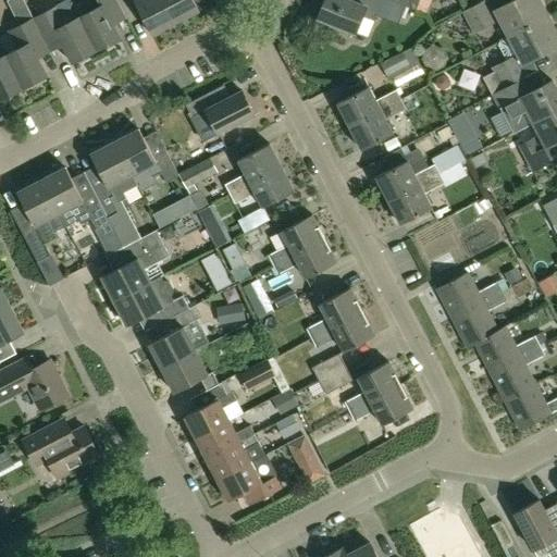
[(121,8),(115,0),(85,0),(85,1),(74,7),(97,51),(121,39),(108,14),(121,8)]
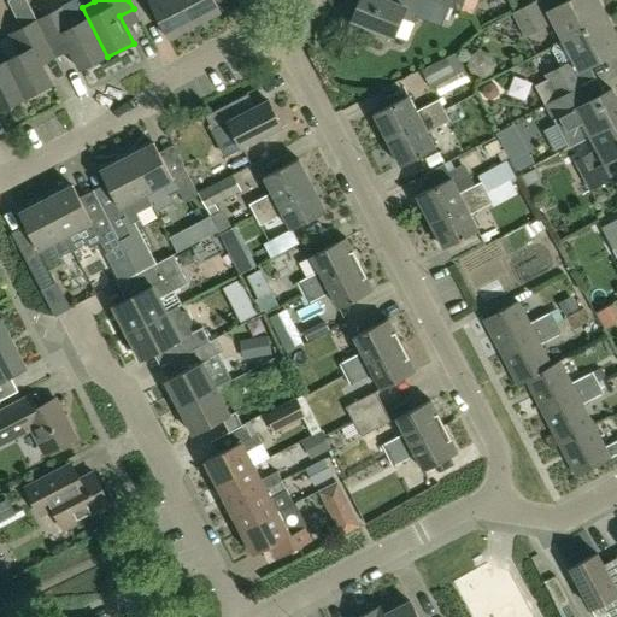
[(194,27),(180,0),(153,0),(150,3),(148,0),(128,0),(134,9),(140,22),(156,15),(169,40),(194,27)]
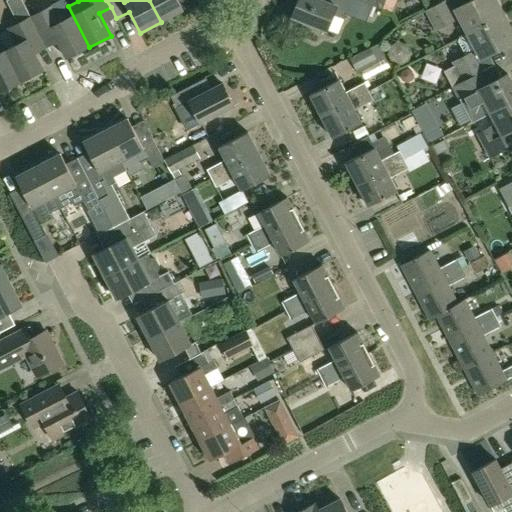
[(149,0),(161,22),(183,11),(176,0),(149,0)]
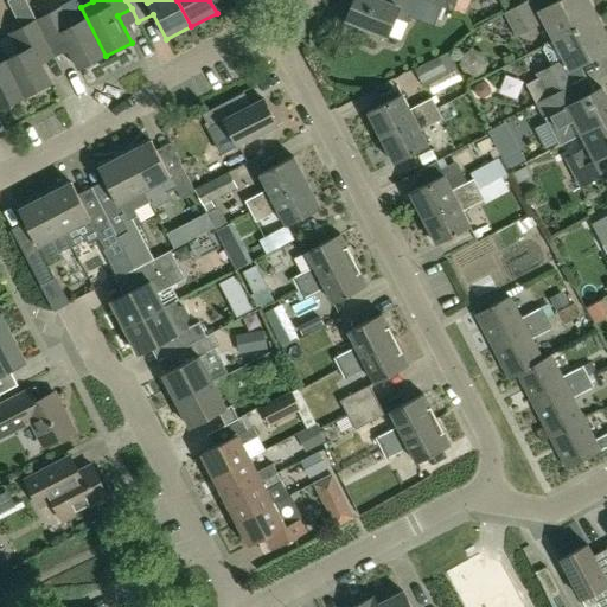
[(446,10),(423,0),(384,0),(384,1),(381,0),(355,0),(347,20),(388,37),(396,18),(410,24),(413,19),(433,27),(436,20),(441,23),(446,10)]
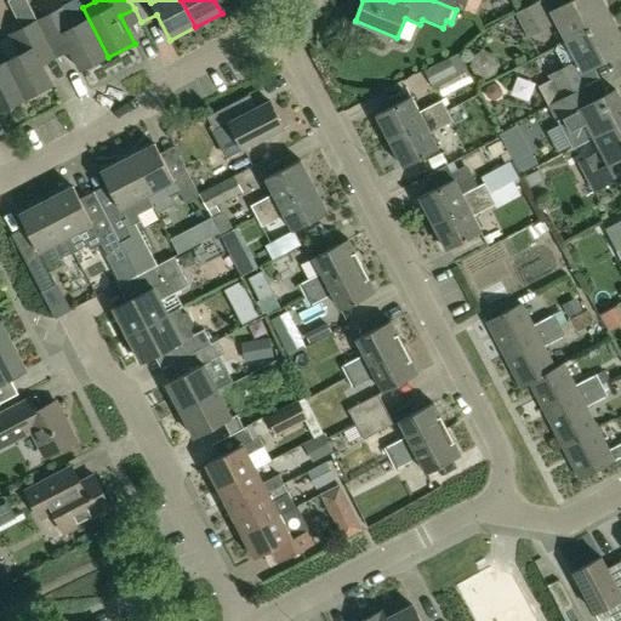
[(433,0),(456,10),(462,11),(467,0),(433,0)]
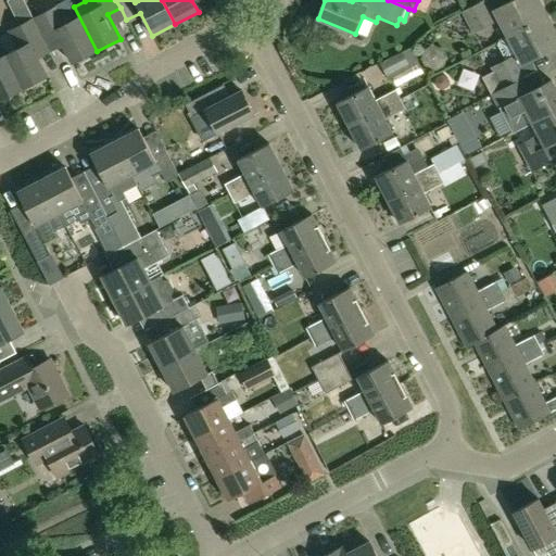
[(498,20),(507,37),(546,17),(536,0),(514,0),(495,10),(490,0),(484,0),(463,12),(474,33),(498,20)]
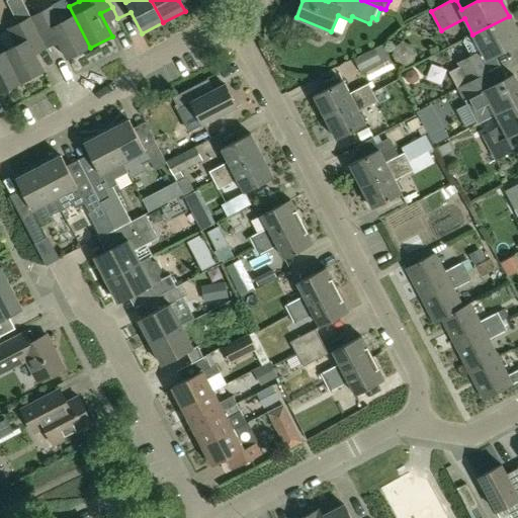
[(90,48),(69,6),(68,7),(74,17),(63,23),(55,7),(31,19),(44,44),(56,37),(68,60),(90,48)]
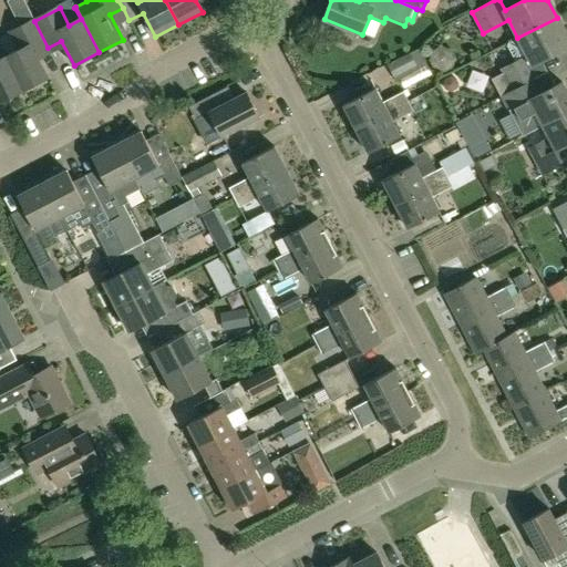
[(566,47),(566,35),(557,18),(517,38),(527,55),(502,69),(504,73),(493,80),(502,96),(529,82),(540,76),(534,64),(566,47)]
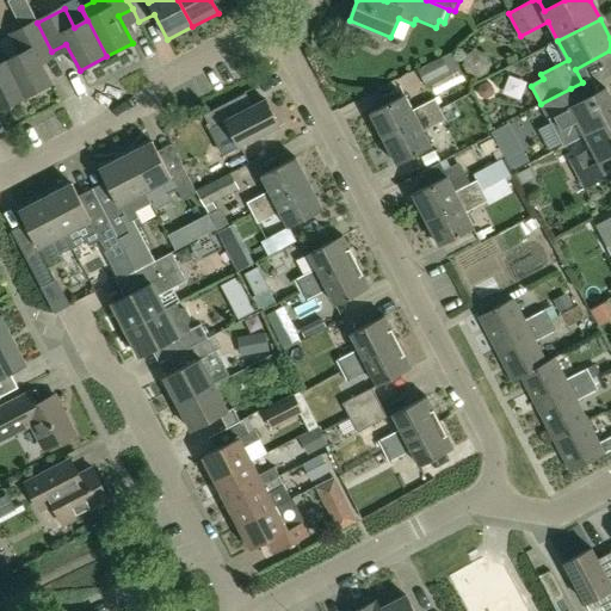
[(38,57),(51,51),(37,23),(11,36),(22,55),(7,62),(26,99),(53,85),(38,57)]
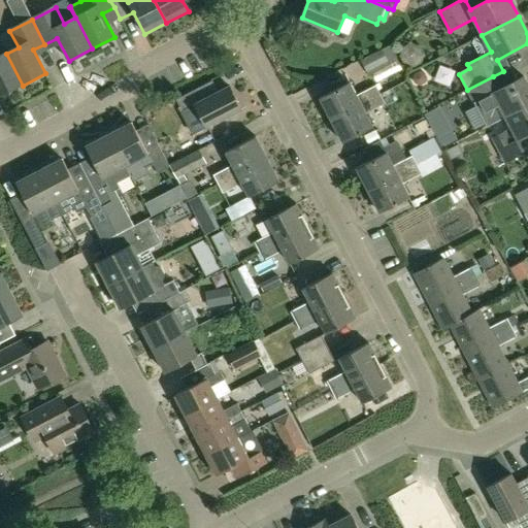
[(388,46),(361,61),(368,76),(397,62),(388,46)]
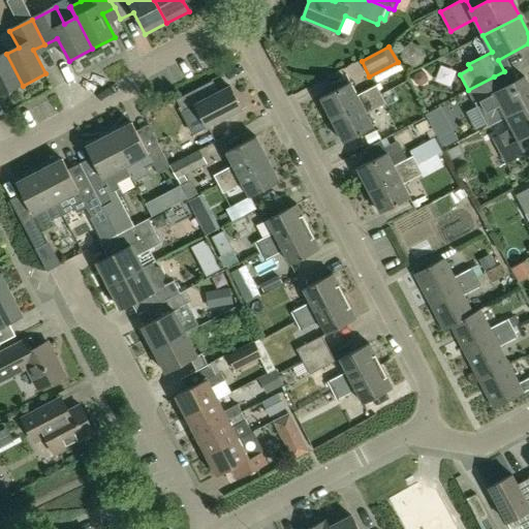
[(0,97),(23,86),(6,54),(0,56),(0,97)]
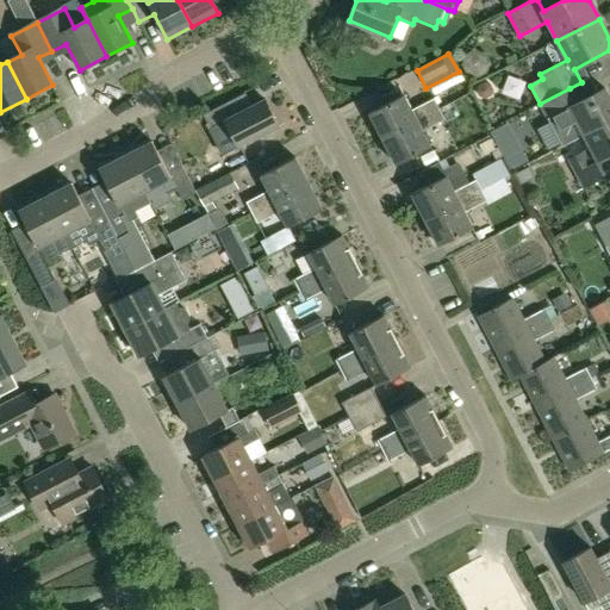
[(609,100),(604,89),(577,104),(570,88),(540,104),(561,145),(583,135),(609,119),(609,100)]
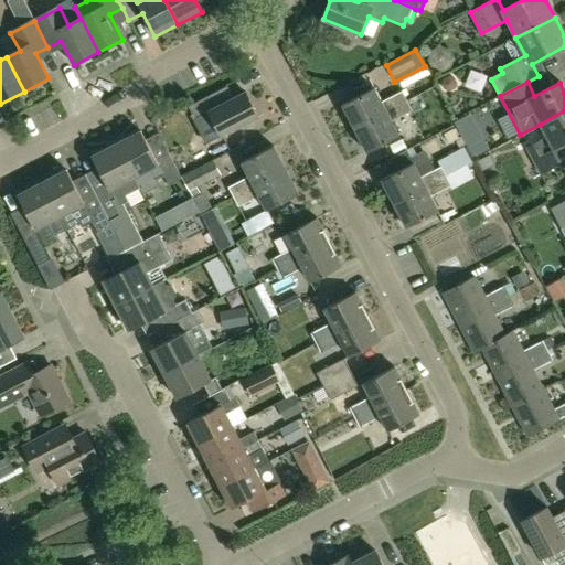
[(354,129),(406,103),(402,93),(381,103),(374,89),(342,106),(354,129)]
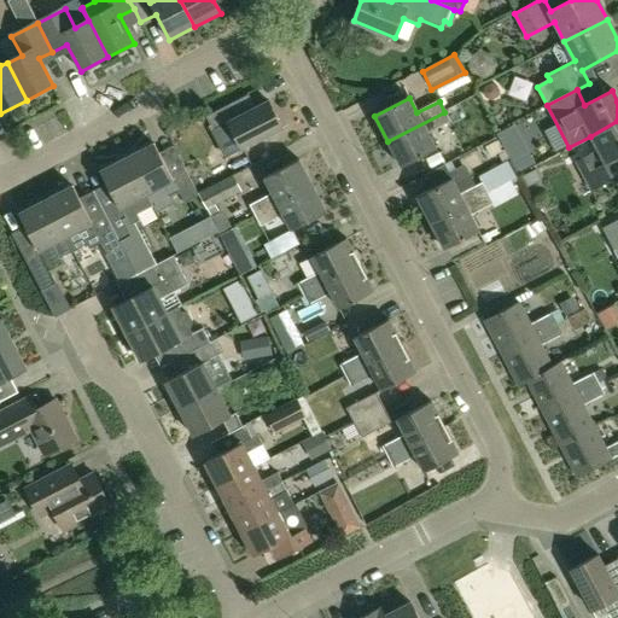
[(243,152),(283,132),(268,103),(240,117),(233,104),(207,118),(220,146),(235,139),(243,152)]
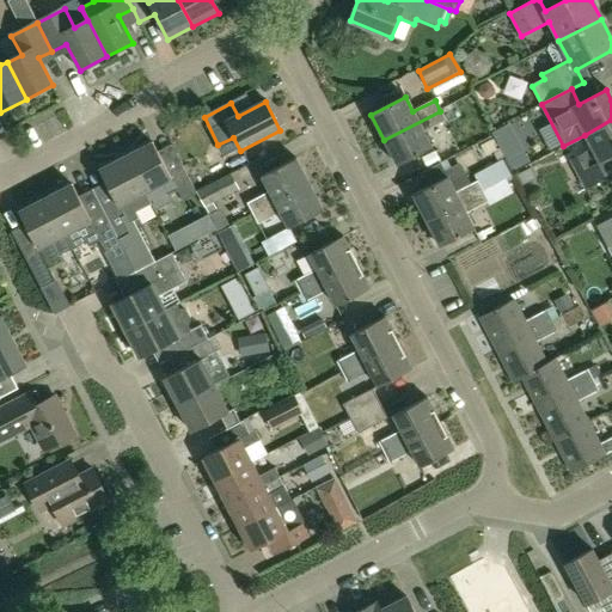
[(446,122),(440,111),(384,140),(397,166),(432,148),(423,134),(446,122)]
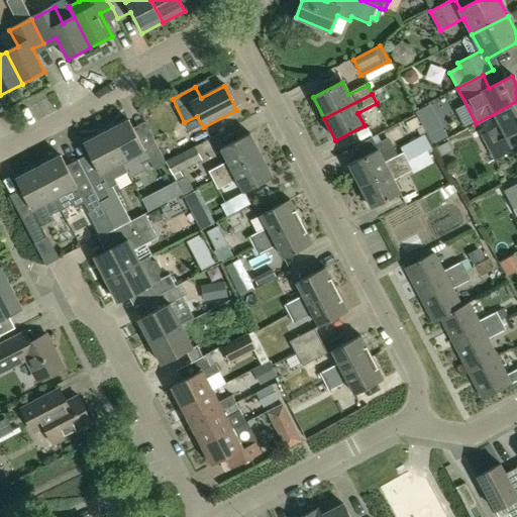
[(516,132),(516,101),(494,114),(476,123),(476,124),(494,115),(500,125),(482,135),(495,160),(516,147),(516,140),(514,134),(516,132)]
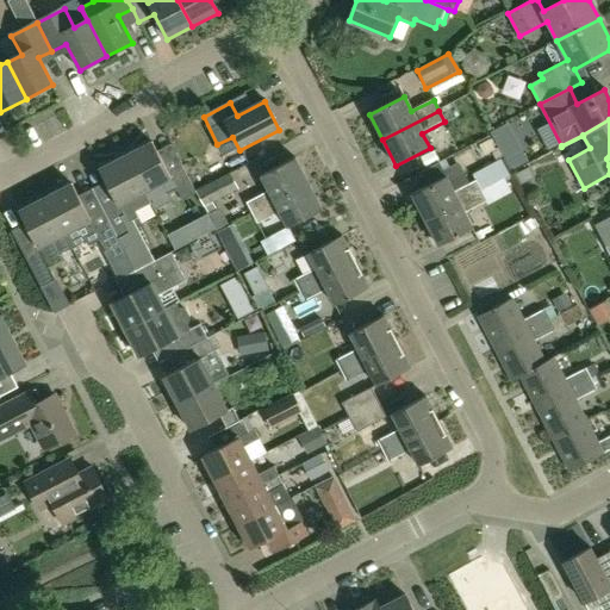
[(167,173),(151,143),(125,157),(150,204),(149,200),(145,194),(162,185),(167,194),(176,188),(182,199),(194,192),(181,166),(167,173)]
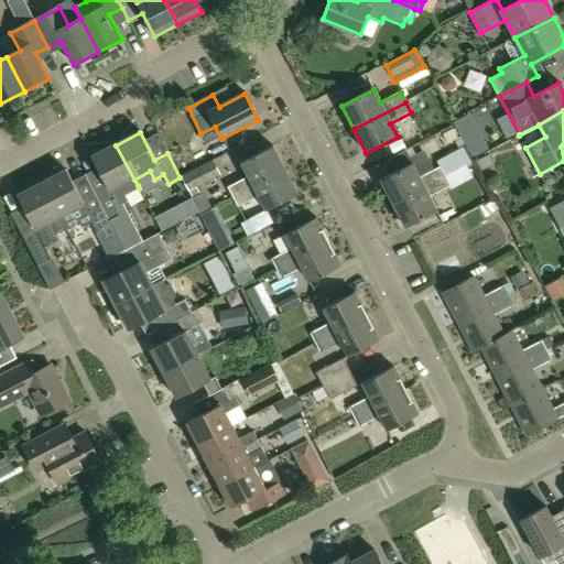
[(139,188),(116,145),(91,158),(106,184),(94,192),(95,193),(109,221),(126,252),(142,243),(121,204),(128,201),(126,196),(139,188)]
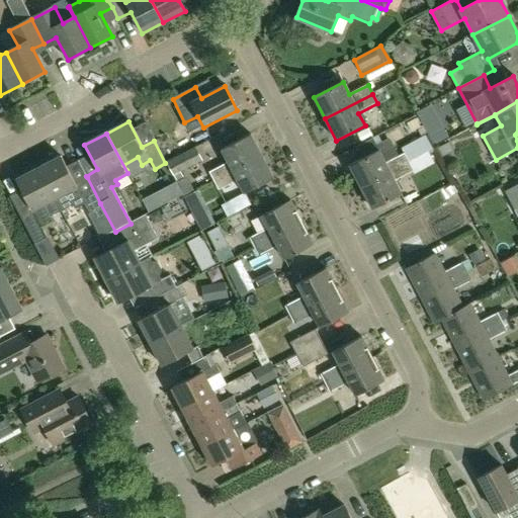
[(213,182),(261,157),(250,136),(222,150),(228,163),(209,173),(213,182)]
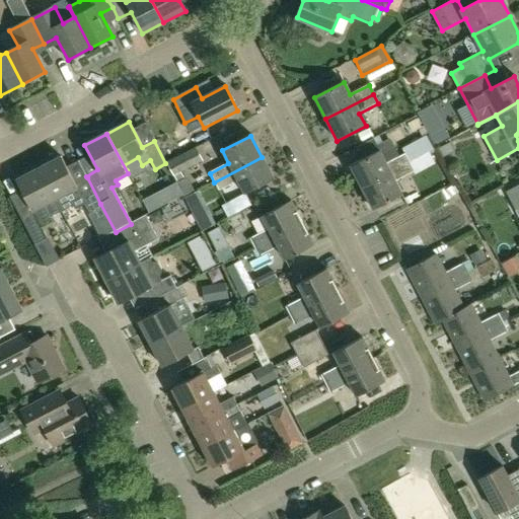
[(196,147),(166,162),(177,183),(186,179),(181,172),(204,161),(196,147)]
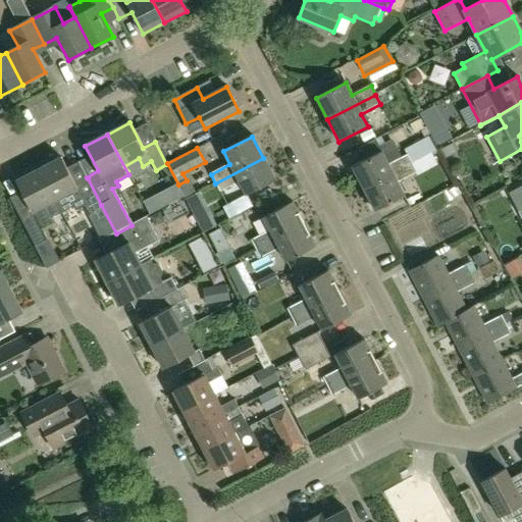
[(363,189),(412,164),(407,155),(387,165),(380,152),(352,166),(363,189)]
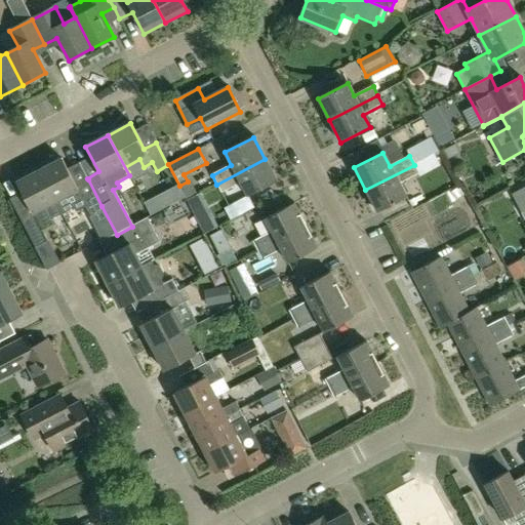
[(101,206),(102,206),(88,179),(76,187),(62,159),(39,171),(55,203),(68,197),(76,211),(86,206),(91,215),(102,209),(101,206)]
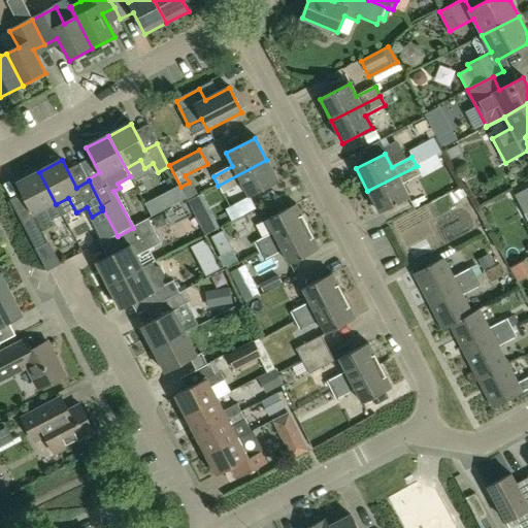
[(278,183),(266,160),(218,186),(223,195),(242,185),(249,198),(278,183)]
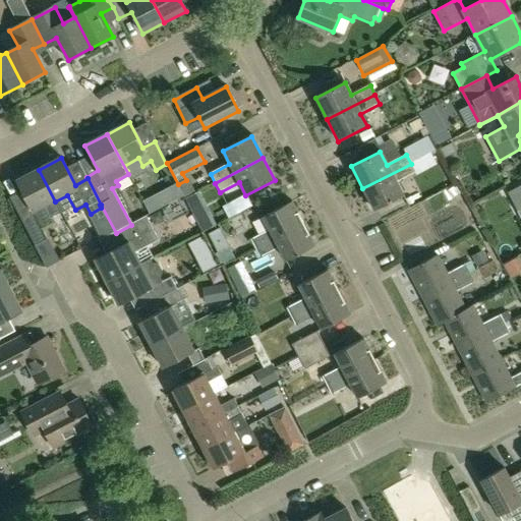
[(415,173),(411,164),(362,188),(374,211),(403,196),(397,183),(415,173)]
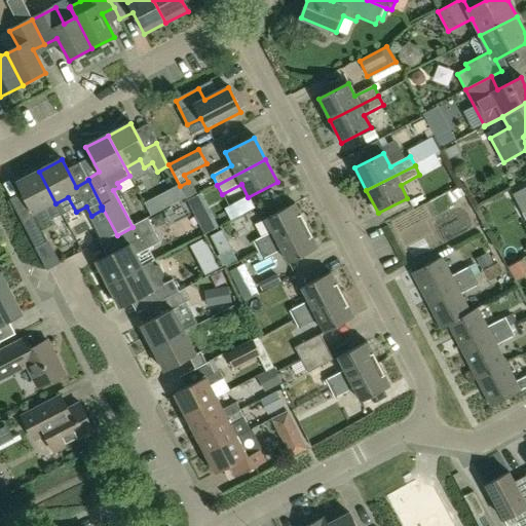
[(55,203),(39,172),(16,183),(22,193),(9,199),(35,248),(47,241),(42,231),(53,226),(44,209),(55,203)]
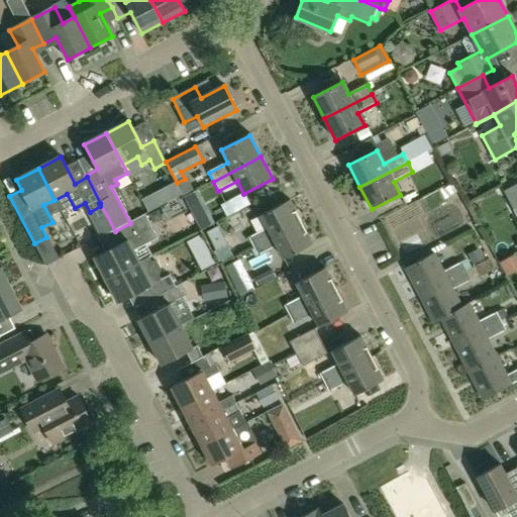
[(185,196),(195,190),(189,177),(179,183),(185,196)]
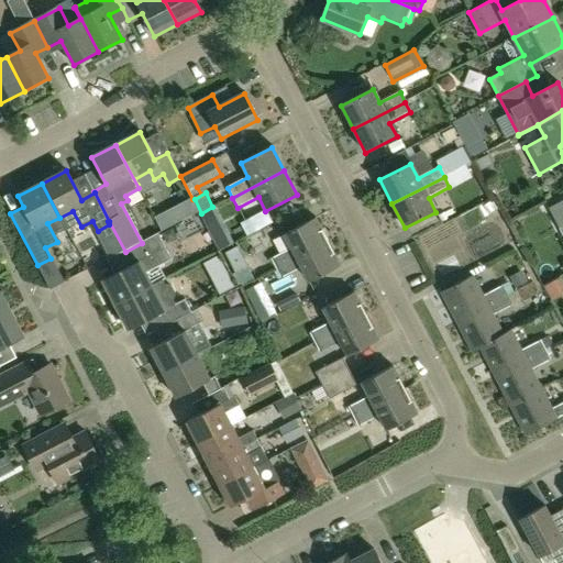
[(562,192),(552,198),(562,220),(562,192)]
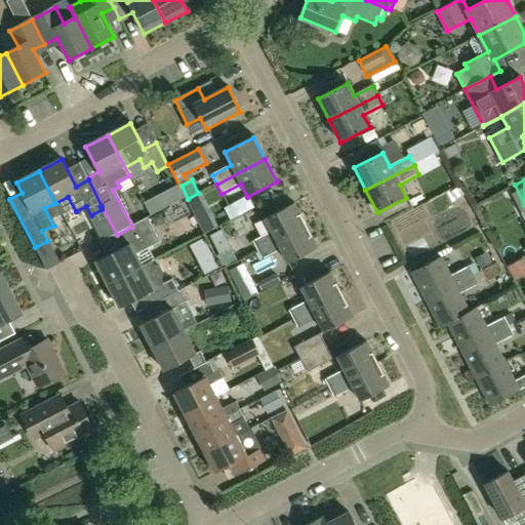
[(145,205),(151,217),(186,199),(179,187),(145,205)]
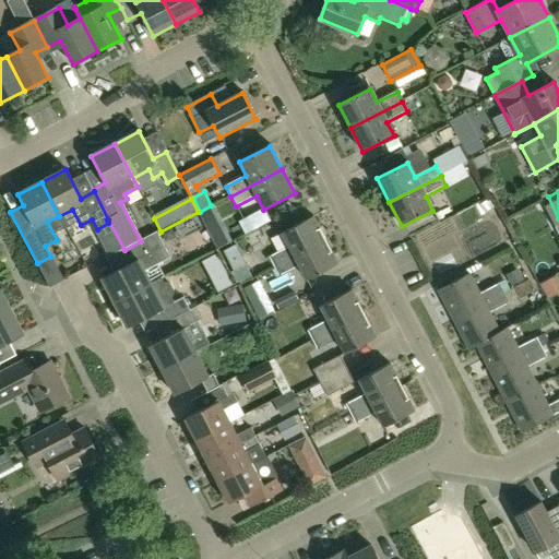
[(213,205),(200,213),(207,228),(223,222),(213,205)]
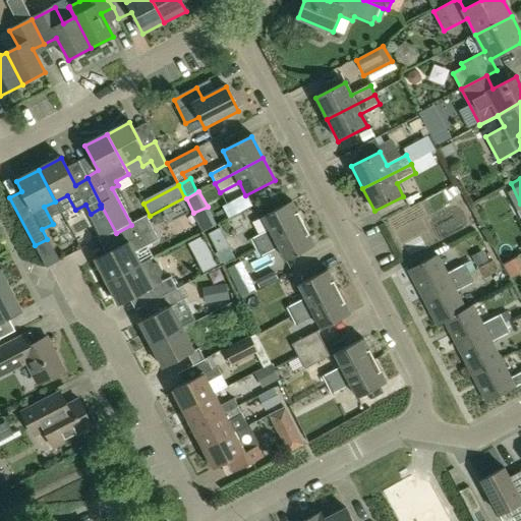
[(470,234),(465,196),(426,201),(431,240),(470,234)]
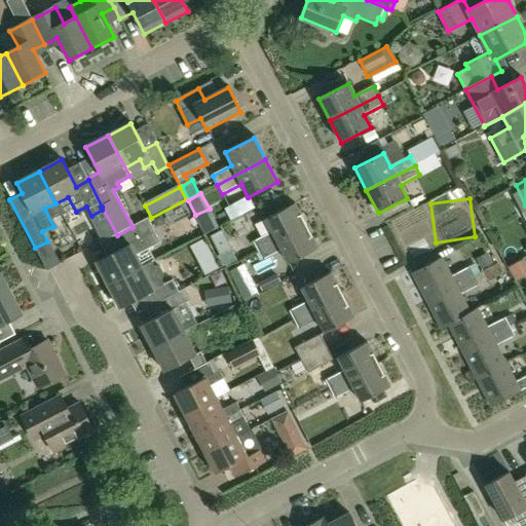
[(258,251),(306,226),(295,203),(266,219),(272,232),(254,242),(258,251)]
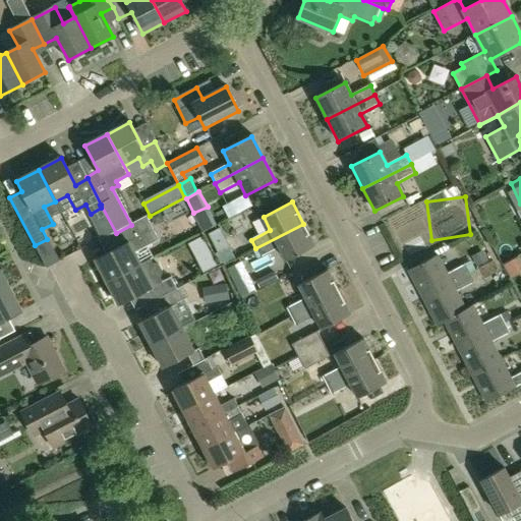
[(96,261),(108,283),(141,266),(135,253),(159,241),(146,217),(115,234),(122,247),(96,261)]
